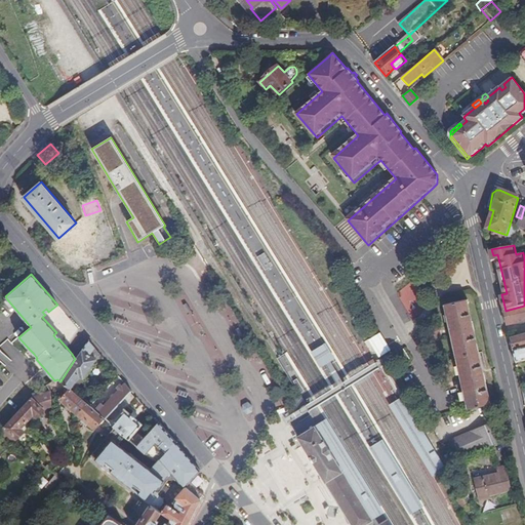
[(11,309),(13,307),(7,299),(5,301),(11,309)]
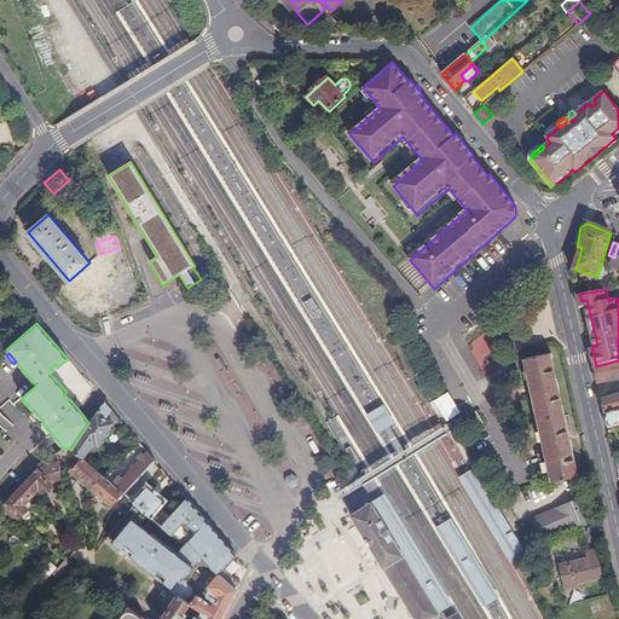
[(549,356),(525,360),(528,375),(553,482),(577,476),(568,439),(549,356)]
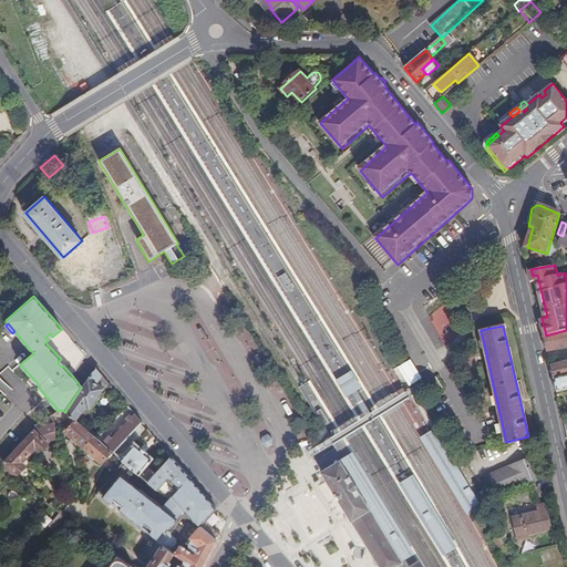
[(566,330),(546,336),(549,350),(566,346),(566,361),(553,364),(556,379),(566,375),(566,330)]
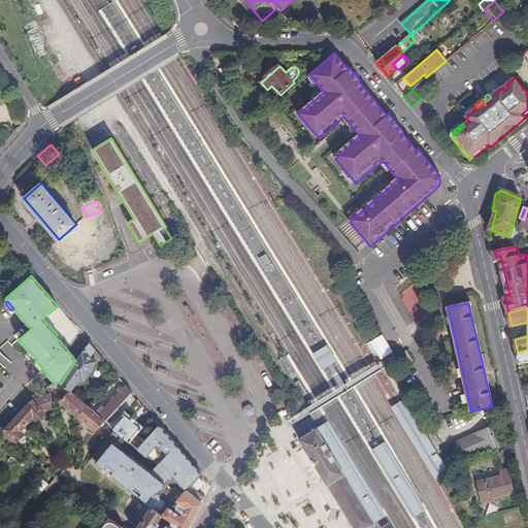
[(375,340),(367,345),(376,360),(384,355),(392,350),(387,343),(383,335),(375,340)]
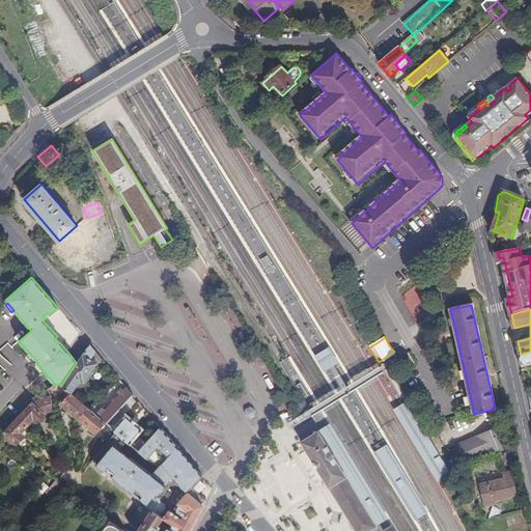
[(100,418),(75,396),(76,394),(77,395),(98,365),(96,363),(101,357),(89,343),(76,363),(61,386),(72,394),(62,404),(96,432),(106,422),(100,418)]
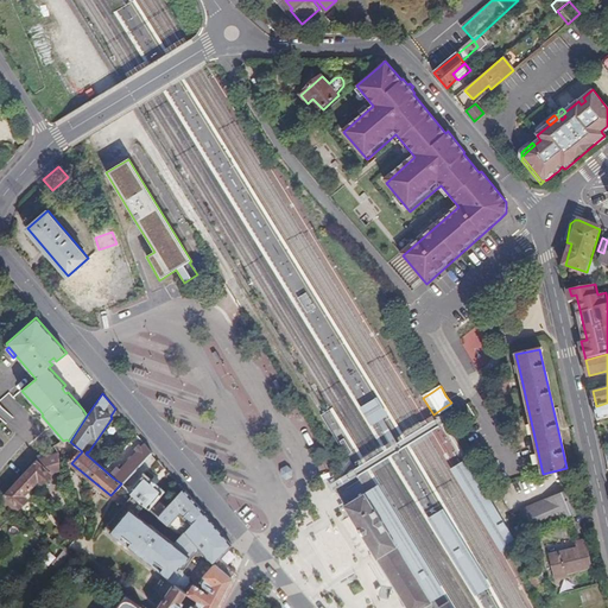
[(377,398),(358,409),(367,425),(386,415),(377,398)]
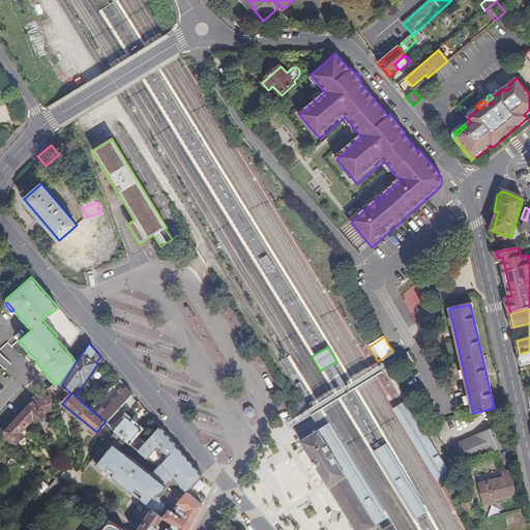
[(522,365),(529,363),(529,351),(520,354),(522,365)]
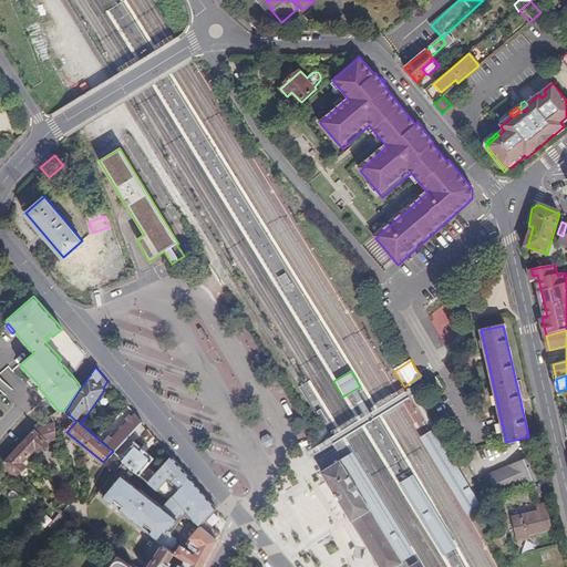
[(106,446),(113,451),(115,453),(143,422),(135,413),(106,446)]
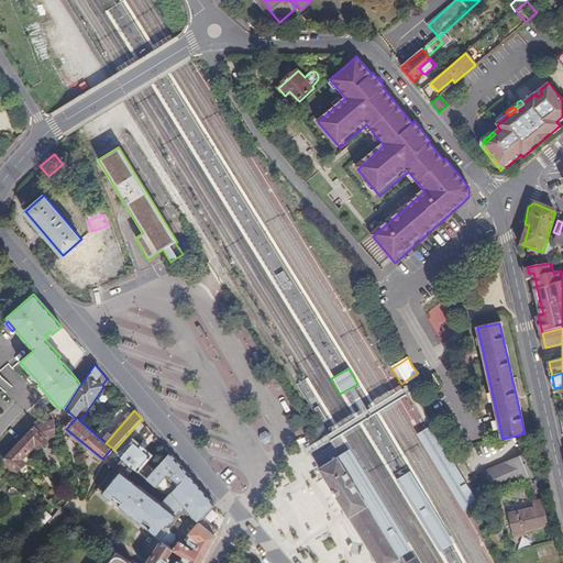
[(53,438),(59,434),(55,418),(36,424),(0,462),(0,464),(6,468),(10,464),(18,472),(24,465),(21,462),(35,448),(39,451),(48,441),(46,439),(51,435),(53,438)]
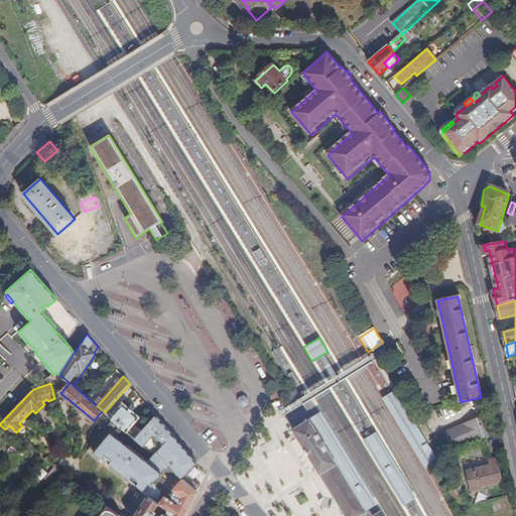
[(391,386),(378,393),(417,464),(424,460),(430,456),(416,431),(409,416),(391,386)]
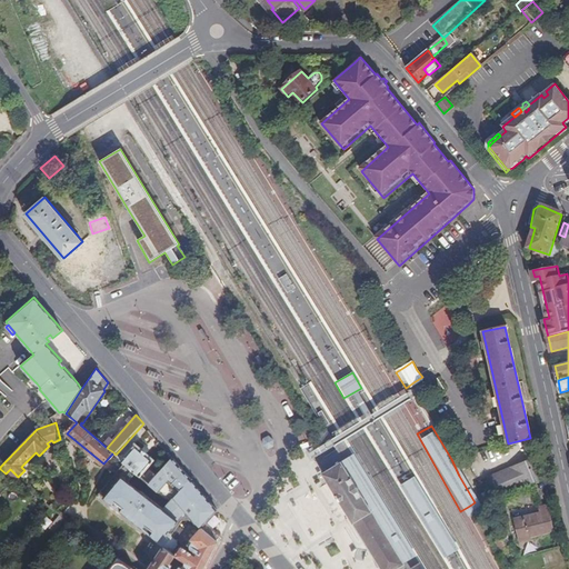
[(269,436),(263,439),(265,445),(269,448),(275,446),(273,440),(269,436)]
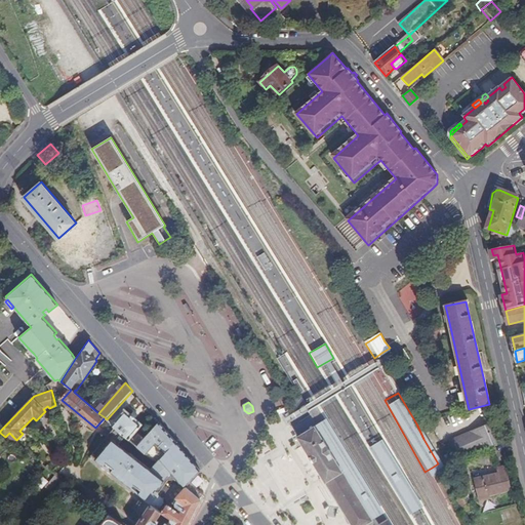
[(143,423),(125,409),(112,423),(116,427),(126,436),(130,439),(143,423)]
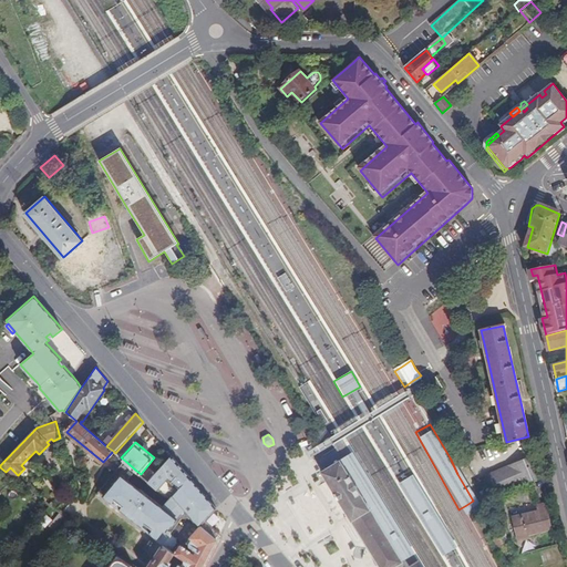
[(24,468),(39,454),(35,451),(21,465),(24,468)]
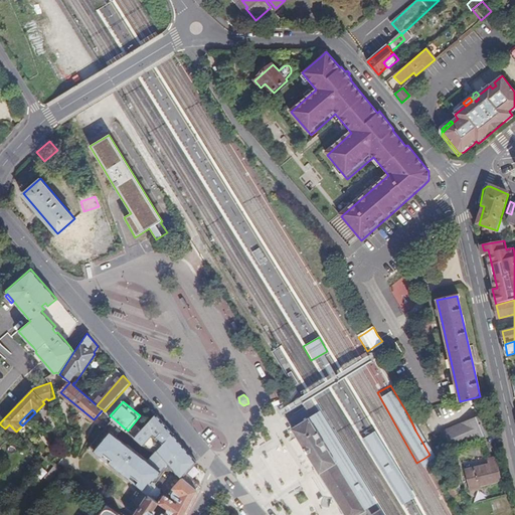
[(318,411),(306,418),(309,423),(318,438),(322,444),(326,442),(330,449),(335,457),(331,459),(336,468),(340,474),(343,478),(363,511),(365,514),(382,514),(364,485),(318,411)]
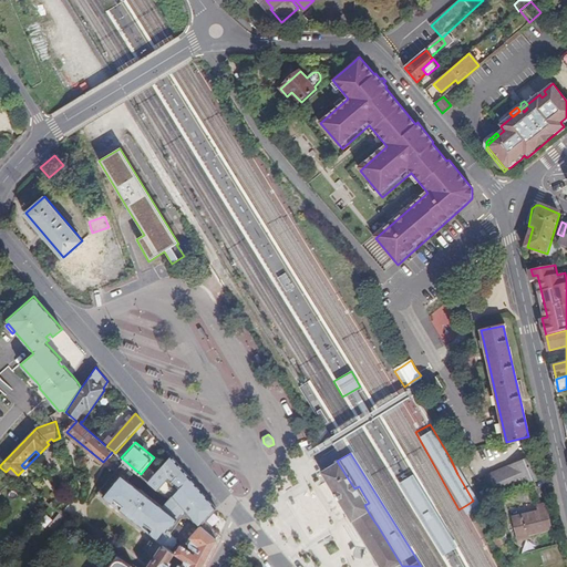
[(189,477),(173,456),(150,482),(165,494),(173,497),(189,477)]
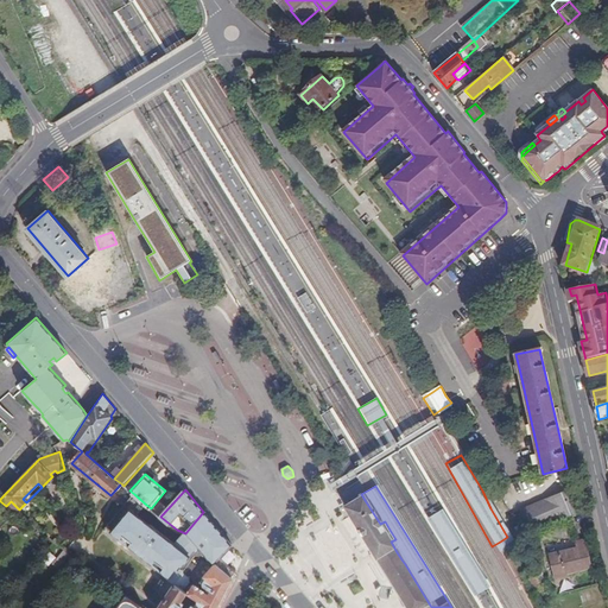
[(524,510),(532,530),(578,510),(570,491),(524,510)]
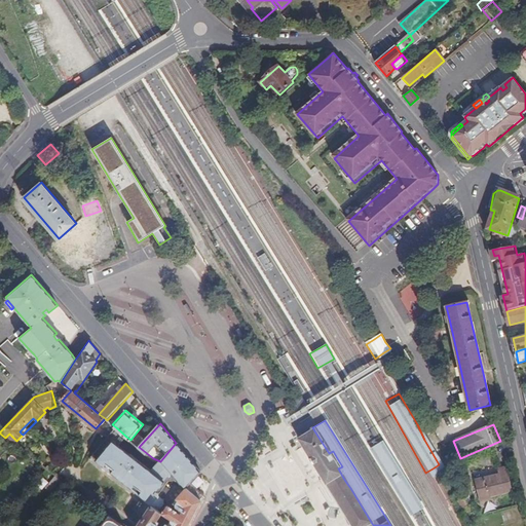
[(119,447),(126,437),(116,427),(92,456),(147,498),(144,501),(151,506),(157,511),(164,504),(163,498),(157,494),(170,481),(176,480),(186,488),(187,487),(194,478),(198,474),(198,470),(199,468),(195,464),(181,448),(176,443),(160,461),(152,470),(132,453),(129,454),(119,447)]
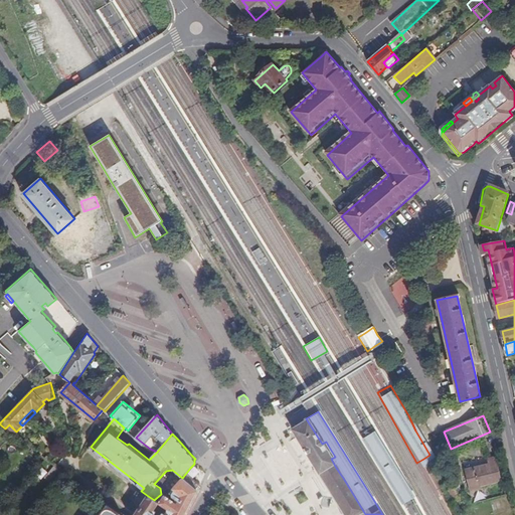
[(306,418),(289,430),(297,442),(301,448),(303,452),(313,469),(319,478),(325,488),(331,498),(341,514),(357,514),(363,511),(343,478),(340,474),(336,468),(331,459),(335,457),(330,449),(326,442),(322,444),(318,438),(309,423),(306,418)]
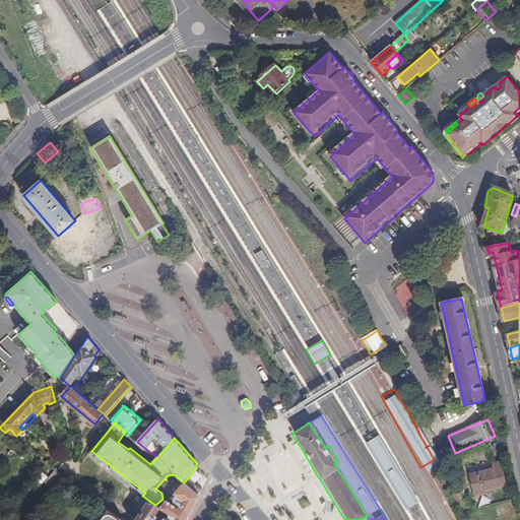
[(495,468),(467,474),(474,496),(485,493),(485,490),(507,484),(501,460),(493,462),(495,468)]
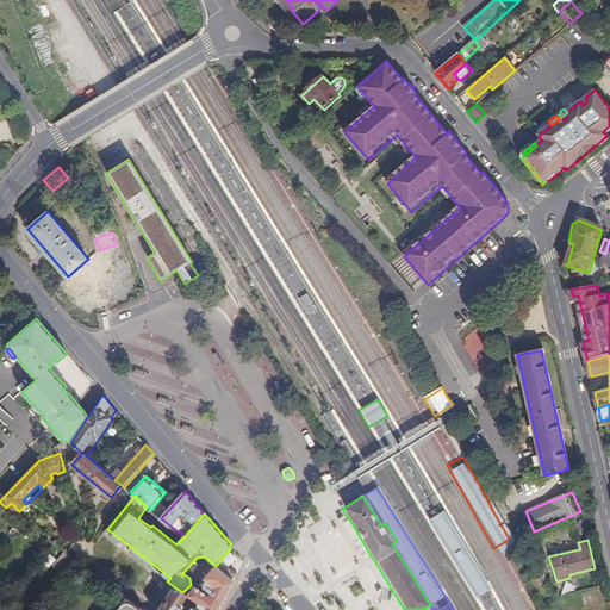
[(43,556),(51,564),(55,560),(47,553),(43,556)]
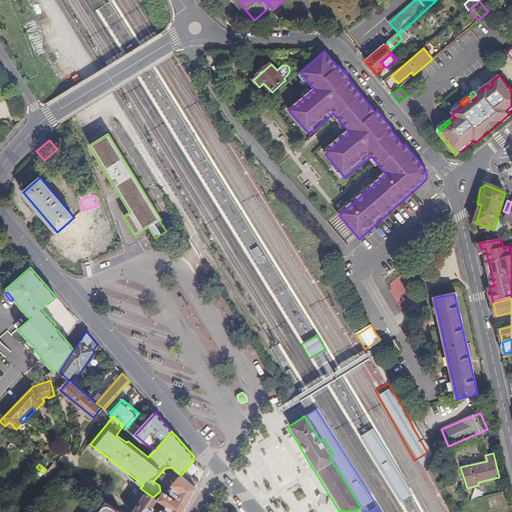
[(182,511),(196,487),(182,474),(181,475),(178,479),(175,478),(173,478),(172,480),(171,480),(166,487),(170,490),(168,492),(170,493),(171,495),(171,496),(169,498),(163,493),(158,500),(172,511),(171,511),(182,511)]
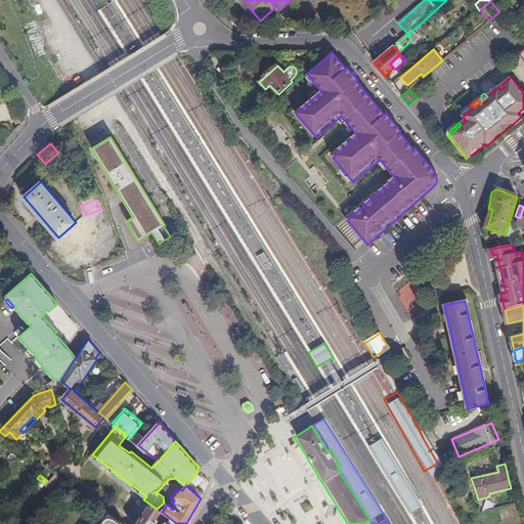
[(466,503),(461,494),(454,497),(460,506),(466,503)]
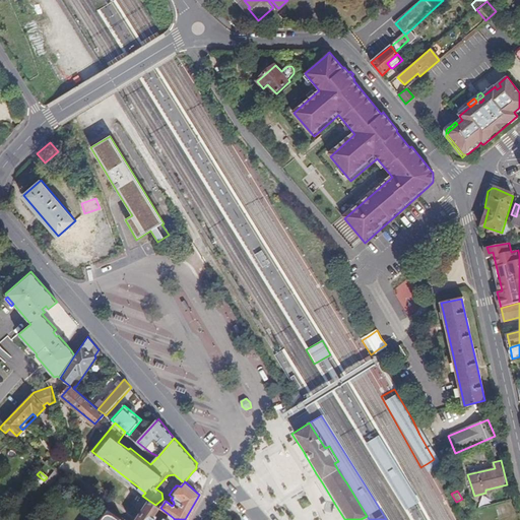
[(174,519),(175,519),(160,508),(155,505),(149,501),(135,519),(174,519)]
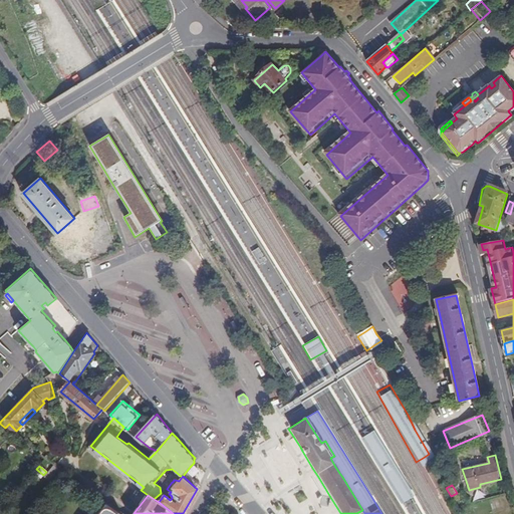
[(122,513),(106,503),(98,513),(122,513)]
